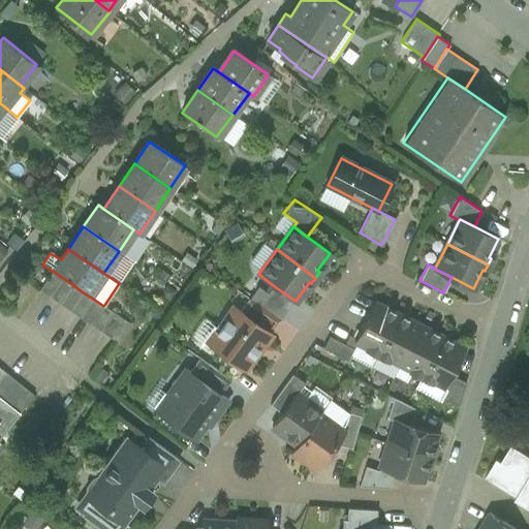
[(63,278),(53,271),(52,271),(39,290),(50,298),(63,278)]
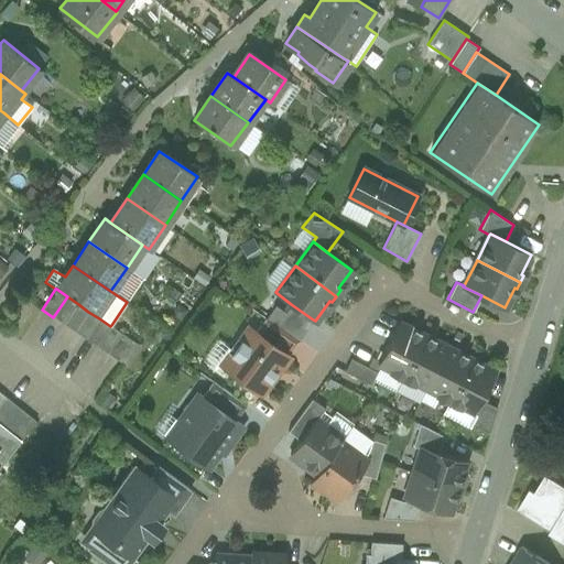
[(67,296),(53,317),(64,324),(78,304),(67,296)]
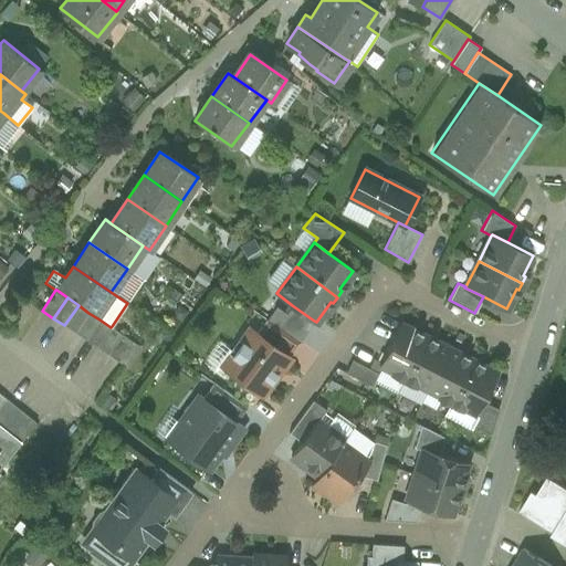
[(88,313),(79,305),(64,325),(75,333),(88,313)]
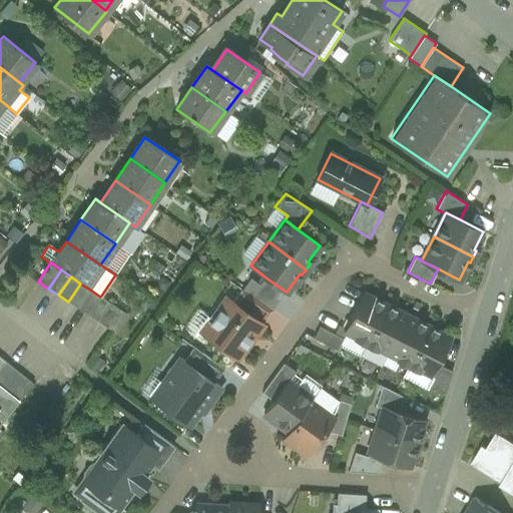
[(265,277),(259,285),(249,278),(241,290),(269,308),(271,310),(285,291),(265,277)]
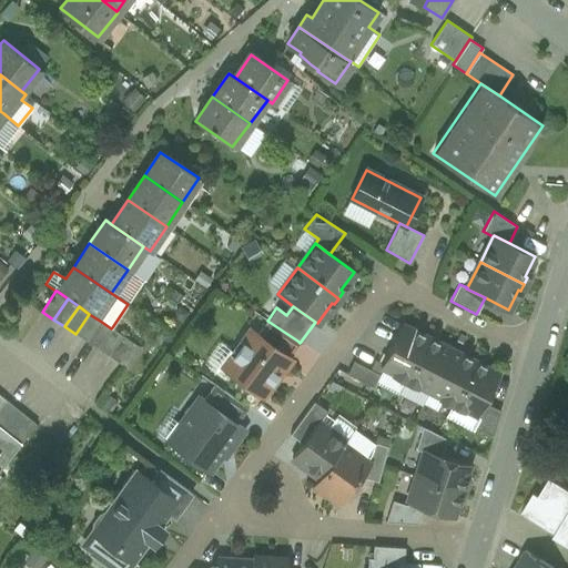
[(100,321),(89,314),(75,334),(85,342),(100,321)]
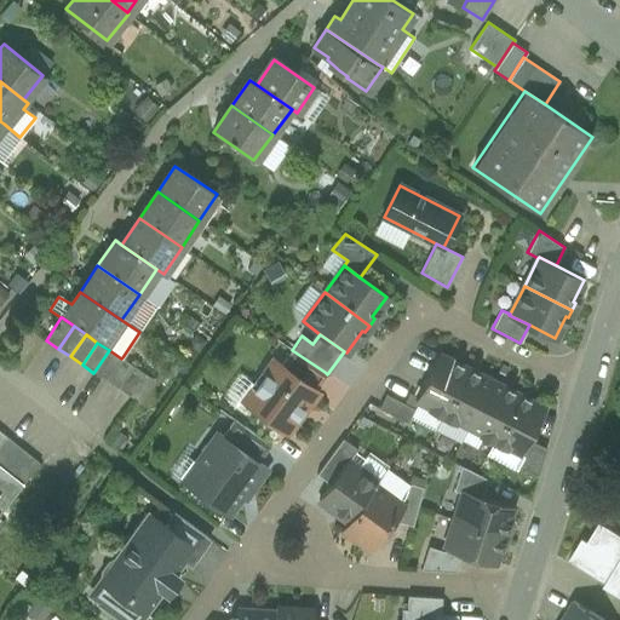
[(121,359),(109,350),(93,373),(105,380),(121,359)]
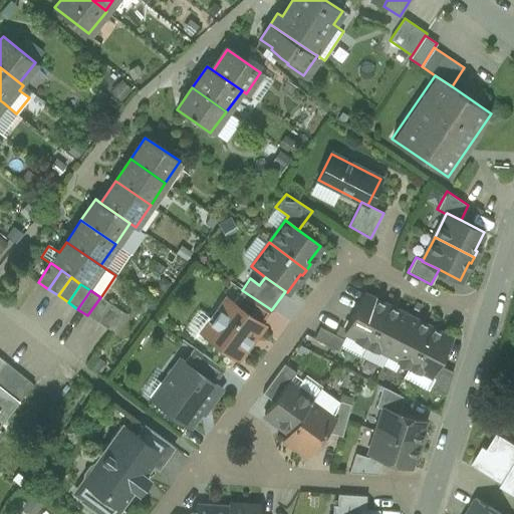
[(269,308),(242,290),(232,302),(259,322),(269,308)]
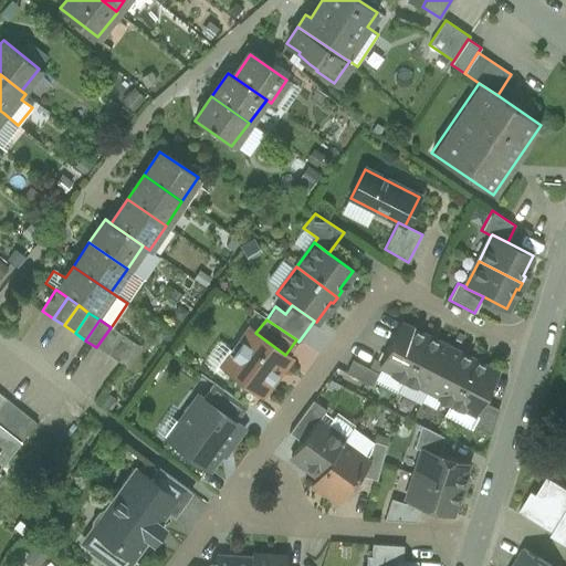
[(426,335),(401,323),(379,366),(391,373),(391,374),(402,379),(426,335)]
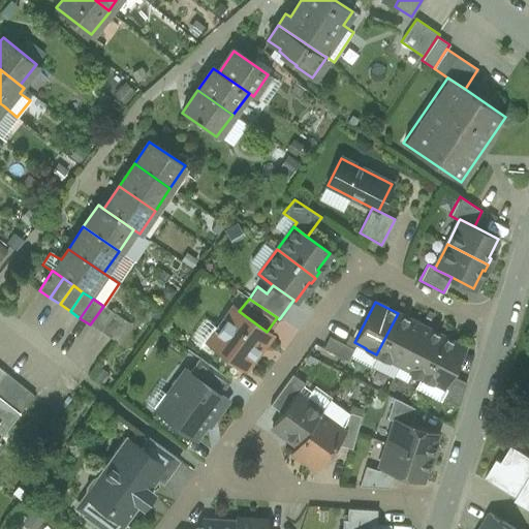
[(103,306),(90,324),(100,332),(114,312),(103,306)]
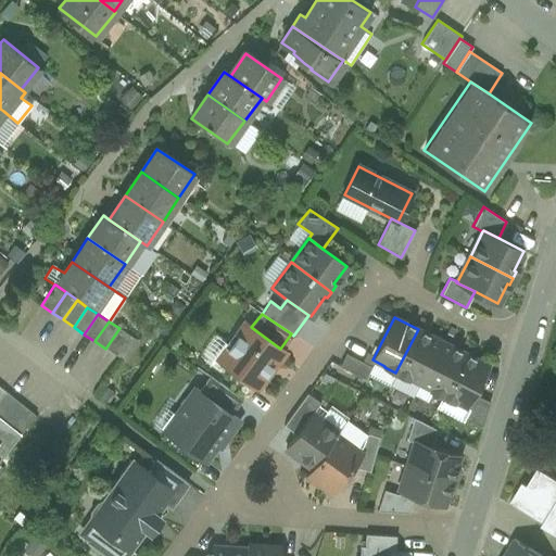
[(251,327),(244,323),(222,354),(223,363),(256,387),(283,351),(280,349),(251,327)]
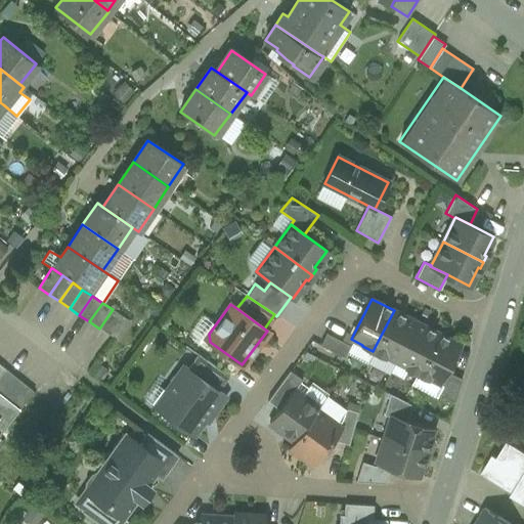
[(113,309),(99,329),(110,336),(122,316),(113,309)]
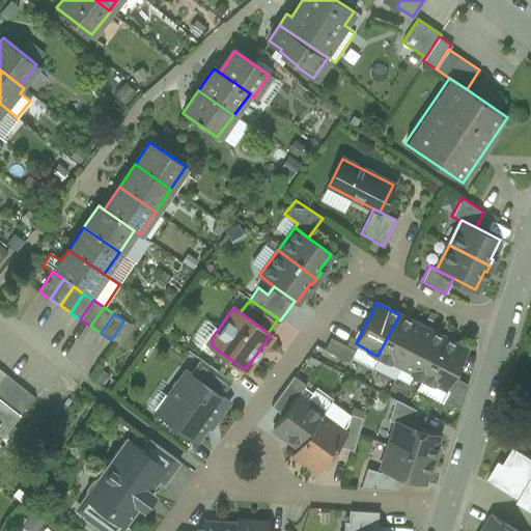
[(399,314),(378,356),(389,362),(390,360),(400,366),(421,326),(399,314)]
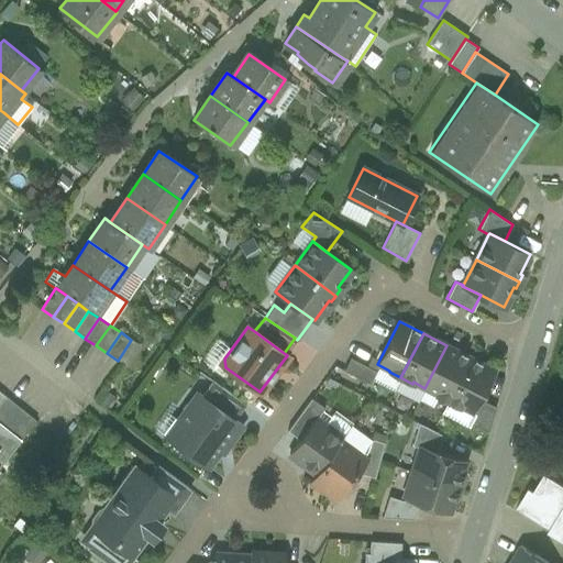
[(446,345),(424,388),(435,394),(435,395),(446,401),(470,356),(446,345)]
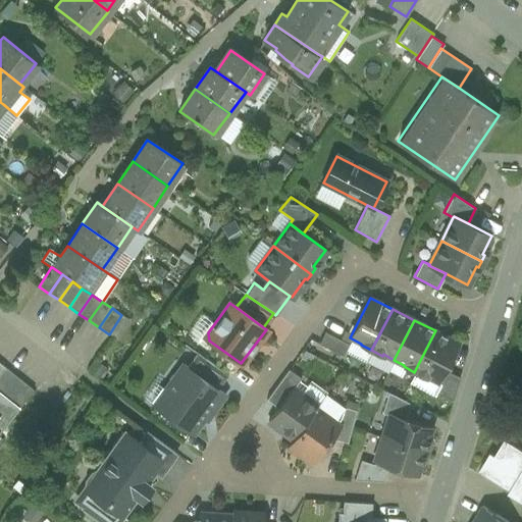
[(458,343),(435,330),(414,372),(425,377),(426,376),(437,382),(444,369),(458,343)]
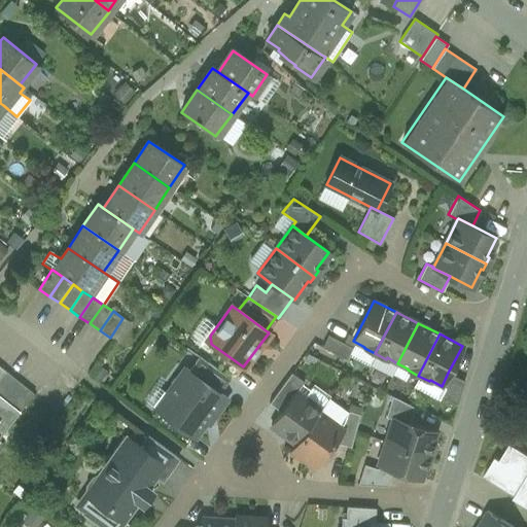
[(351,347),(327,335),(321,347),(345,358),(351,347)]
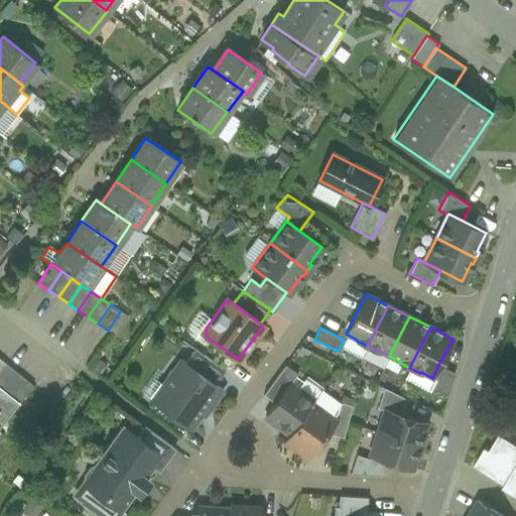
[(224,371),(195,349),(184,363),(215,384),(224,371)]
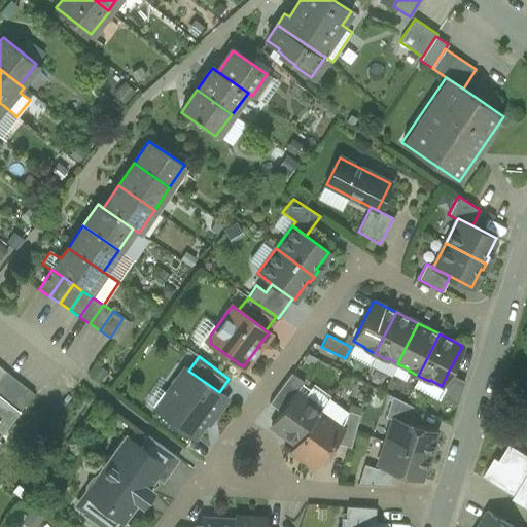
[(188,371),(185,367),(155,409),(192,436),(208,415),(214,414),(226,397),(219,392),(188,371)]
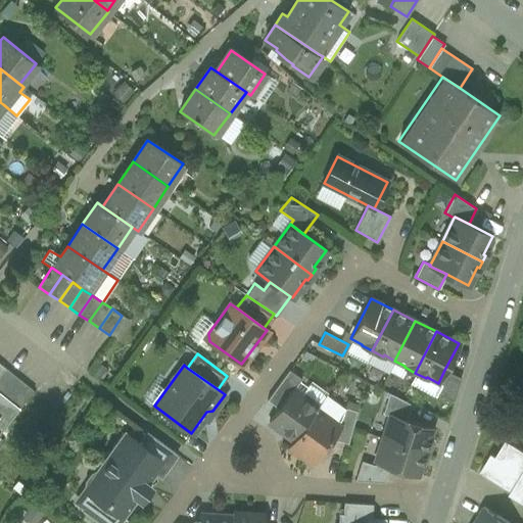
[(5,369),(0,374),(0,393),(14,376),(5,369)]
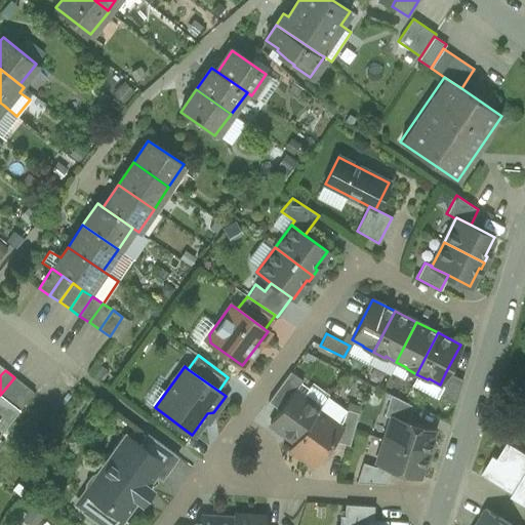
[(301,380),(289,371),(268,401),(279,410),(293,390),(294,391),(301,380)]
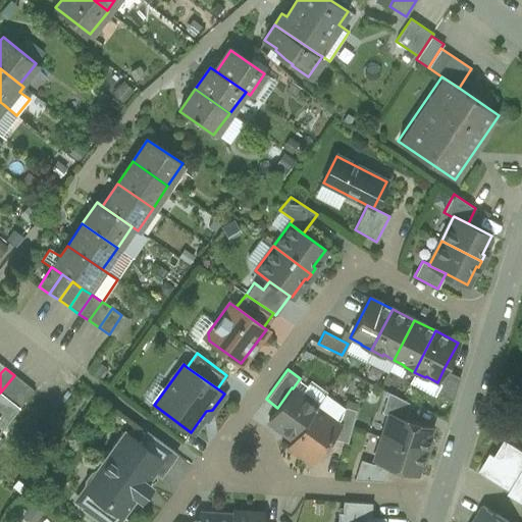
[(460,377),(444,369),(437,382),(440,383),(436,393),(452,401),(460,377)]
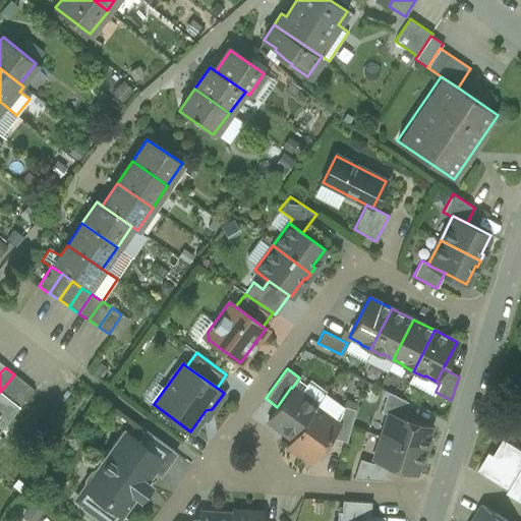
[(23,383),(14,374),(0,392),(9,400),(23,383)]
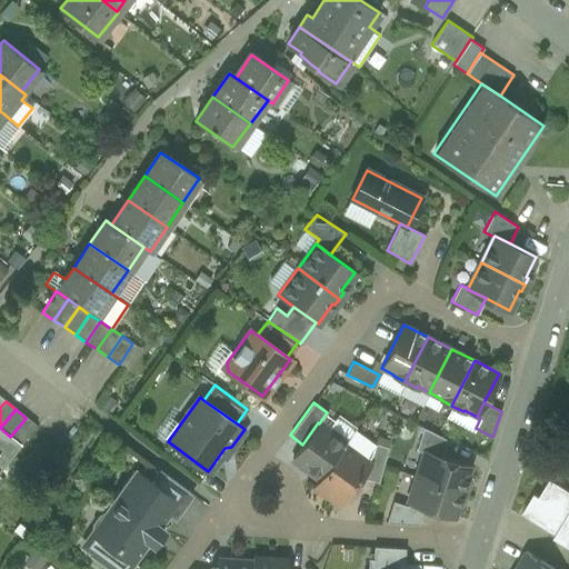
[(26,418),(10,437),(20,445),(21,445),(37,426),(26,418)]
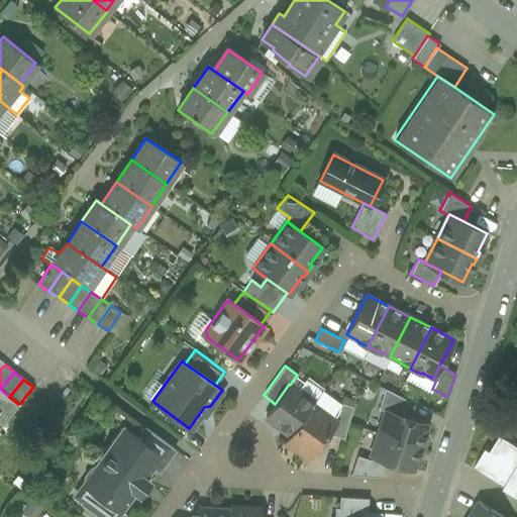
[(290,385),(289,384),(275,404),(265,416),(290,434),(313,402),(290,385)]
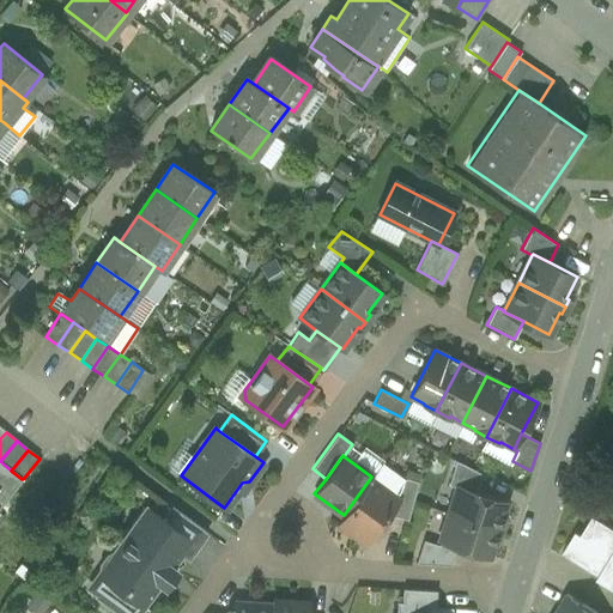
[(0,493),(2,495),(17,478),(20,481),(22,479),(11,471),(0,461),(0,493)]
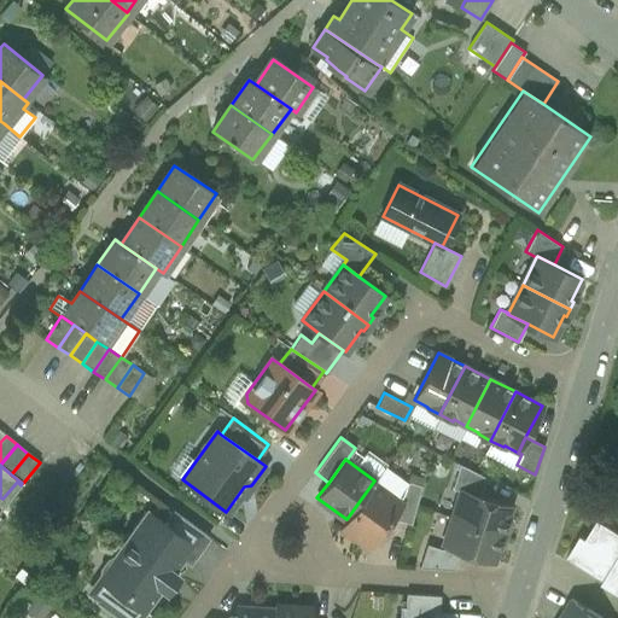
[(485,478),(460,465),(452,489),(460,491),(461,490),(479,496),(485,478)]
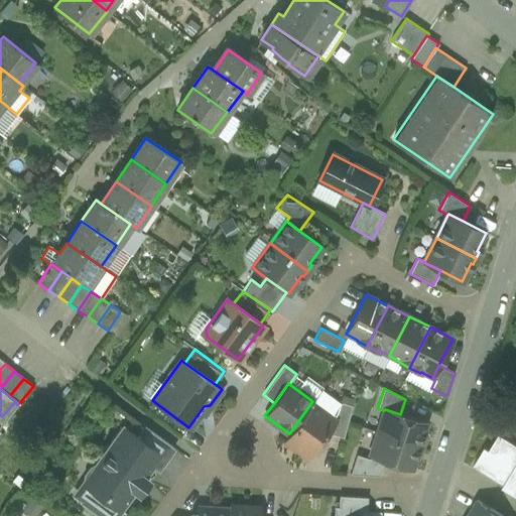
[(289,433),(284,440),(306,456),(315,443),(318,443),(327,432),(326,429),(335,417),(334,416),(340,404),(320,390),(312,401),(289,433)]
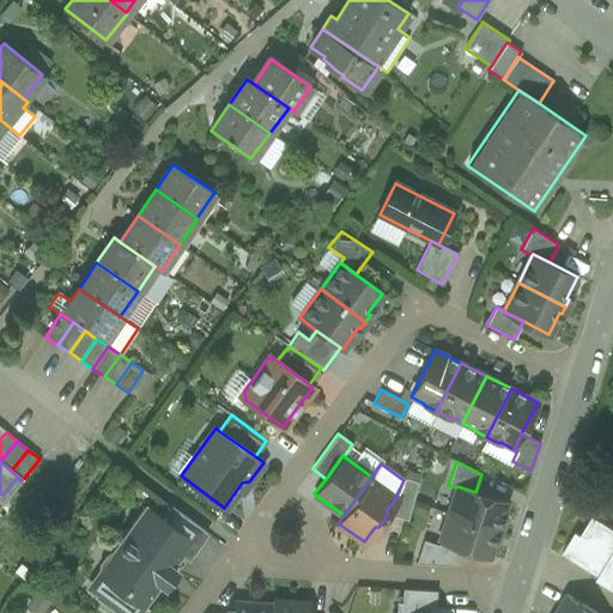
[(404,480),(396,495),(398,496),(387,510),(388,514),(407,519),(417,485),(404,480)]
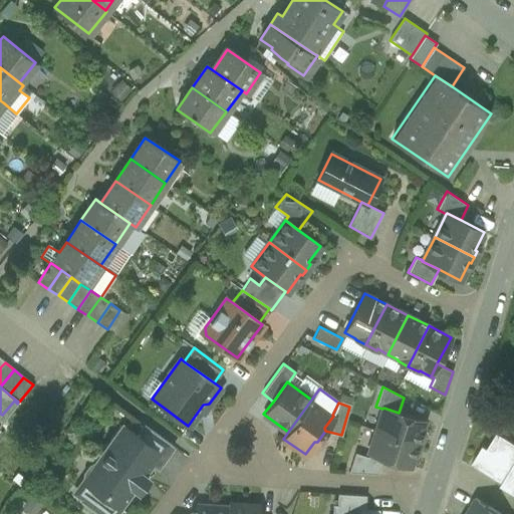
[(399,413),(383,408),(382,409),(375,431),(419,444),(421,439),(419,438),(424,421),(399,413)]
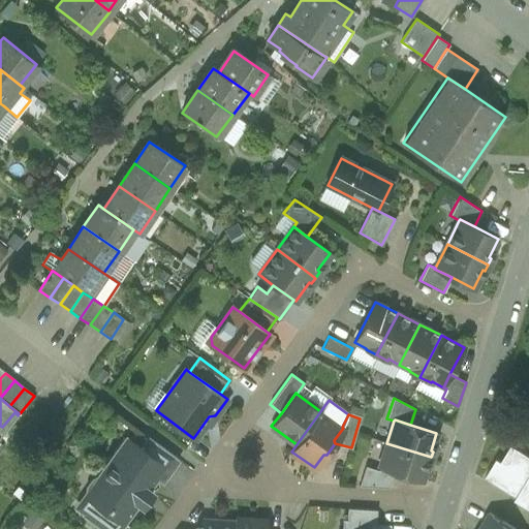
[(141,448),(125,437),(97,476),(92,478),(87,487),(86,491),(84,494),(91,500),(83,512),(105,528),(107,528),(116,518),(124,524),(137,504),(139,506),(151,491),(149,490),(157,477),(165,467),(141,448)]
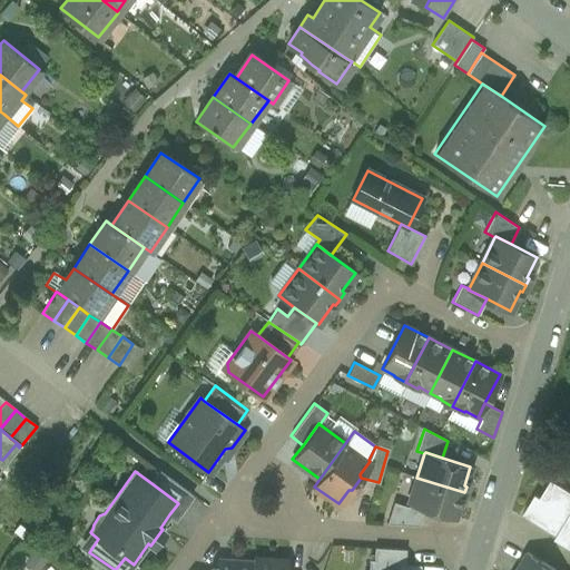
[(192,495),(159,471),(151,483),(178,503),(169,514),(175,519),(192,495)]
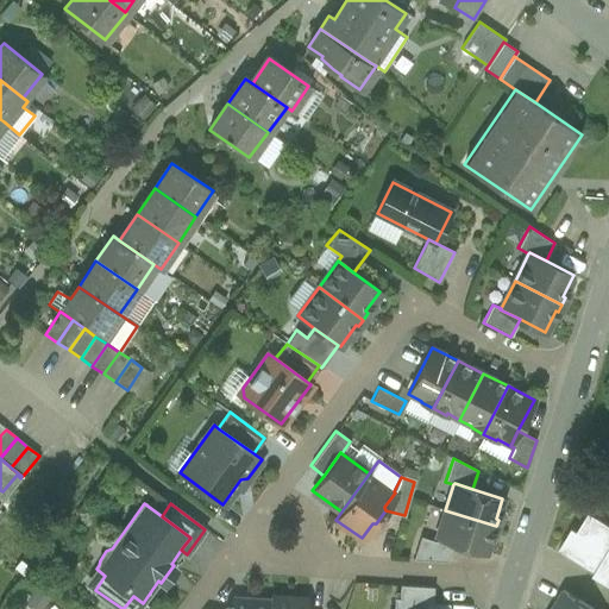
[(578,527),(571,522),(558,545),(608,576),(608,519),(590,508),(578,527)]
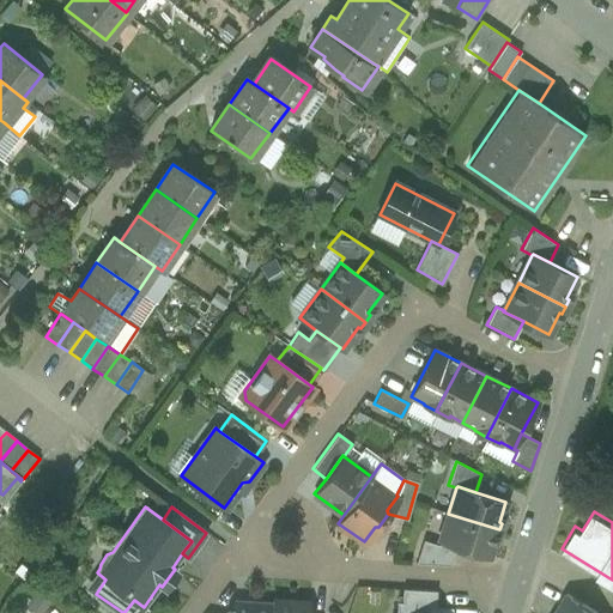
[(499,529),(448,514),(439,540),(450,544),(456,546),(463,548),(489,556),(495,535),(498,536),(499,529)]
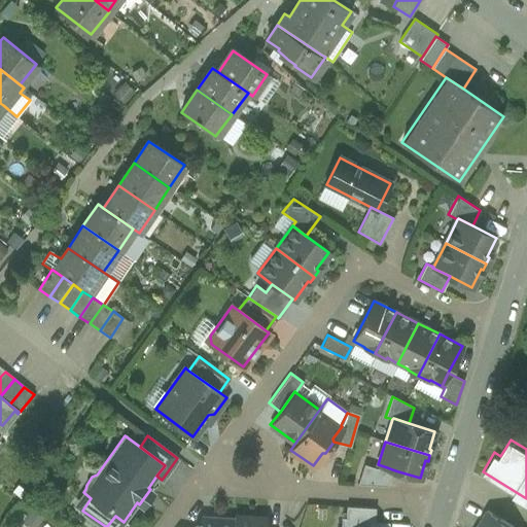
[(392,469),(378,464),(377,468),(363,464),(357,484),(387,486),(392,469)]
